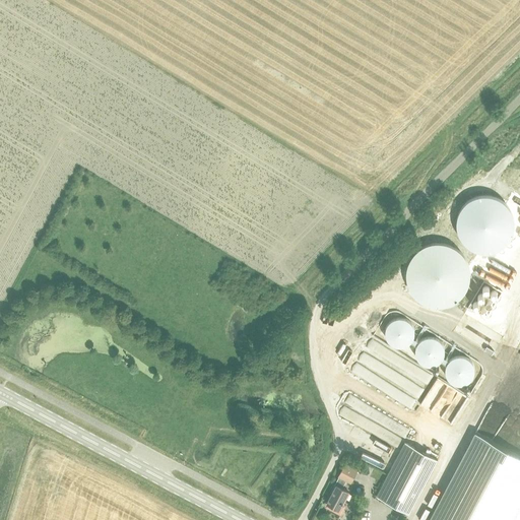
[(456,220),(456,223),(456,228),(456,231),(457,234),(459,237),(460,240),(462,243),(465,245),(467,247),(470,249),(473,251),(476,252),(480,253),(483,253),(486,253),(491,253),(494,252),(497,251),(500,249),(503,247),(505,245),(508,243),(510,240),(511,237),(513,234),(514,231),(514,228),(514,223),(514,220),(514,217),(513,214),(512,213),(511,210),(510,208),(509,207),(508,205),(505,202),(503,200),(500,198),(497,197),(494,196),(491,195),(486,195),(483,195),(480,195),(476,196),(473,197),(470,198),(467,200),(465,202),(462,205),(460,208),(459,210),(457,214),(457,217),(456,220)]
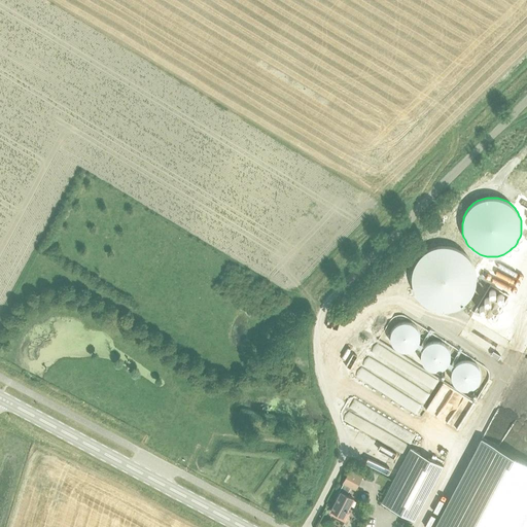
[(447,248),(444,248),(441,248),(437,248),(435,249),(432,250),(430,250),(427,252),(425,253),(423,255),(421,256),(419,258),(417,261),(416,264),(414,266),(413,269),(412,271),(412,274),(411,277),(411,279),(411,282),(411,285),(412,287),(413,290),(414,293),(415,295),(416,299),(418,301),(420,303),(422,305),(424,306),(427,308),(429,309),(432,310),(435,311),(437,312),(441,312),(444,312),(447,312),(450,312),(452,311),(455,310),(457,309),(460,308),(462,306),(464,304),(466,302),(468,300),(469,297),(471,295),(472,292),(473,289),(475,287),(475,284),(475,281),(475,279),(475,276),(475,273),(473,270),(472,268),(471,265),(469,262),(468,260),(466,258),(464,256),(462,254),(460,252),(457,251),(455,250),(452,249),(449,248),(447,248)]
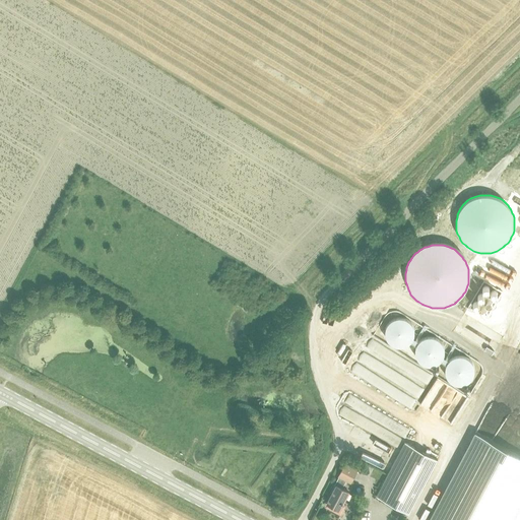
[(385,330),(385,332),(385,333),(385,334),(385,336),(385,337),(386,338),(387,339),(387,340),(388,341),(389,342),(390,343),(391,344),(392,345),(393,345),(394,346),(396,346),(397,346),(398,346),(399,346),(401,346),(402,346),(403,346),(404,346),(406,345),(407,345),(408,344),(409,343),(410,342),(411,341),(411,340),(412,339),(413,338),(413,337),(414,336),(414,334),(414,333),(414,332),(414,330),(414,329),(414,328),(413,327),(413,326),(412,324),(411,323),(411,322),(410,321),(409,320),(408,320),(407,319),(406,318),(404,318),(403,318),(402,317),(401,317),(399,317),(398,317),(397,317),(396,318),(394,318),(393,318),(392,319),(391,320),(390,320),(389,321),(388,322),(387,323),(387,324),(386,326),(385,327),(385,328),(385,329),(385,330)]
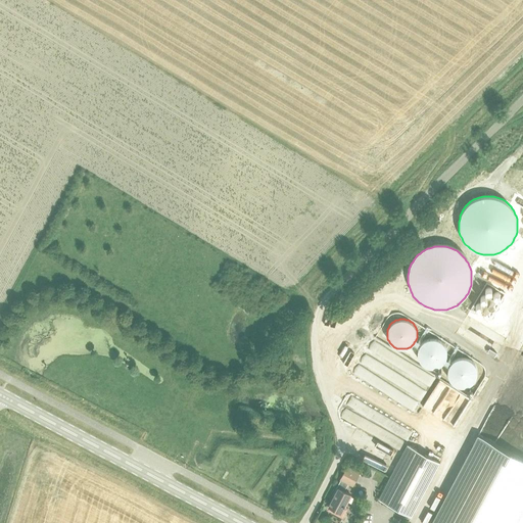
[(418,351),(418,353),(418,354),(418,355),(418,357),(418,359),(419,360),(419,361),(420,362),(421,363),(422,364),(423,365),(424,366),(425,366),(426,367),(427,367),(428,368),(430,368),(431,368),(432,368),(434,368),(435,368),(436,368),(437,367),(438,367),(440,366),(441,366),(442,365),(443,364),(444,363),(444,362),(445,361),(446,360),(446,359),(447,357),(447,355),(447,354),(447,353),(447,351),(447,350),(446,349),(446,348),(446,346),(445,345),(444,344),(444,343),(443,342),(442,341),(441,340),(440,340),(439,339),(437,339),(436,338),(435,338),(434,338),(432,338),(431,338),(430,338),(428,338),(427,339),(426,339),(425,340),(424,340),(423,341),(422,342),(421,343),(420,344),(419,345),(419,346),(418,347),(418,349),(418,350),(418,351)]
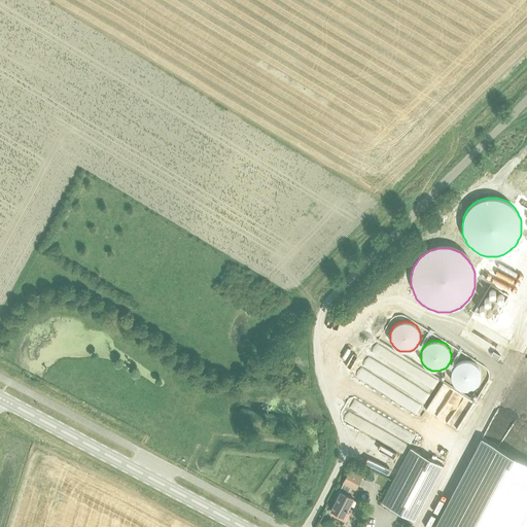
[(451,374),(451,375),(451,377),(451,378),(451,379),(452,380),(452,381),(453,383),(453,384),(454,385),(455,386),(456,387),(457,387),(458,388),(459,389),(461,389),(462,389),(463,390),(464,390),(466,390),(467,390),(468,390),(469,389),(471,389),(472,389),(473,388),(475,387),(476,386),(477,386),(478,385),(479,384),(479,383),(480,381),(481,380),(481,379),(481,378),(481,376),(481,375),(481,374),(481,373),(481,371),(481,370),(480,369),(479,367),(479,366),(478,365),(477,364),(476,363),(475,362),(473,361),(472,361),(471,360),(469,360),(468,360),(467,360),(466,359),(464,360),(463,360),(462,360),(461,360),(459,361),(458,361),(457,362),(456,363),(455,364),(454,365),(453,366),(453,367),(452,369),(452,370),(451,371),(451,373),(451,374)]
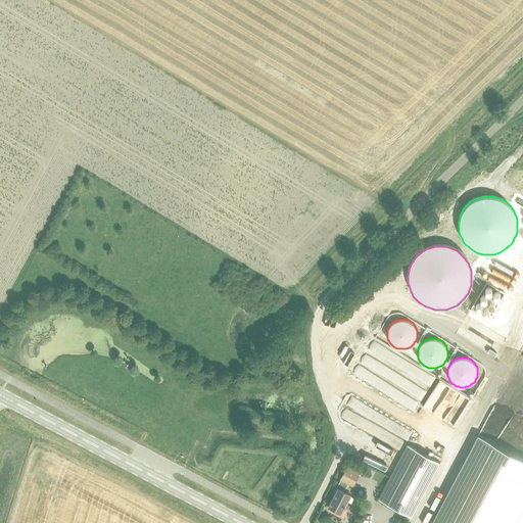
[(522,459),(478,435),(431,522),(513,522),(522,504),(522,459)]
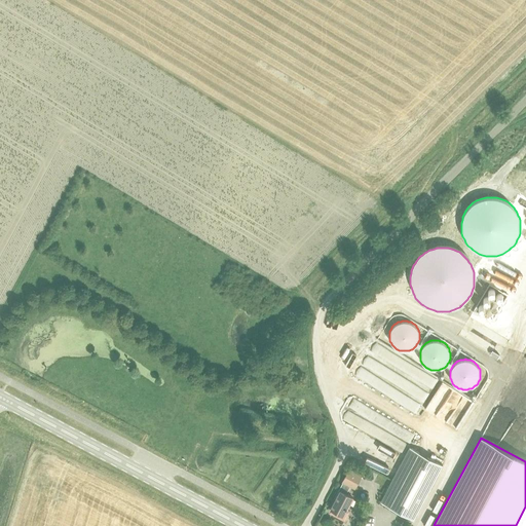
[(409,448),(380,503),(413,521),(442,465),(409,448)]
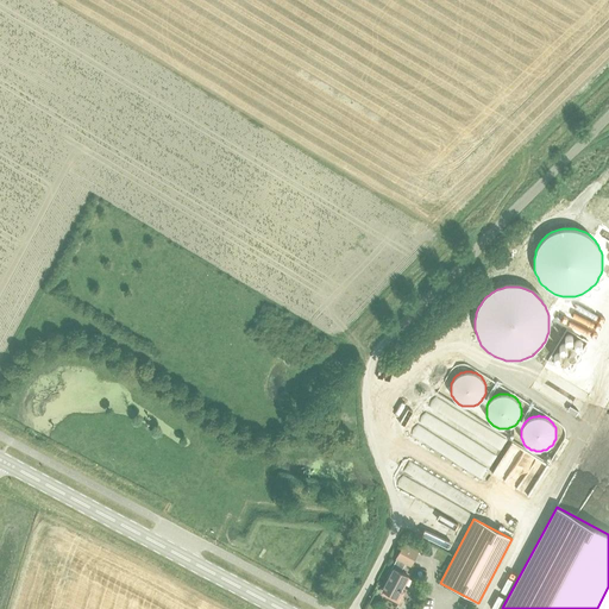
[(389,578),(383,590),(389,592),(387,596),(400,603),(405,592),(401,590),(407,577),(400,572),(405,563),(410,565),(418,551),(403,544),(396,558),(387,577),(389,578)]
